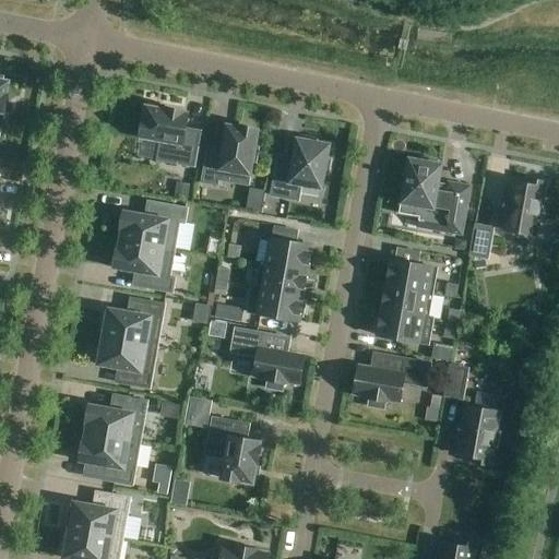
[(166,111),(146,108),(144,120),(143,120),(140,138),(161,141),(157,161),(194,167),(200,132),(185,130),(188,115),(185,115),(185,113),(167,110),(166,111)]
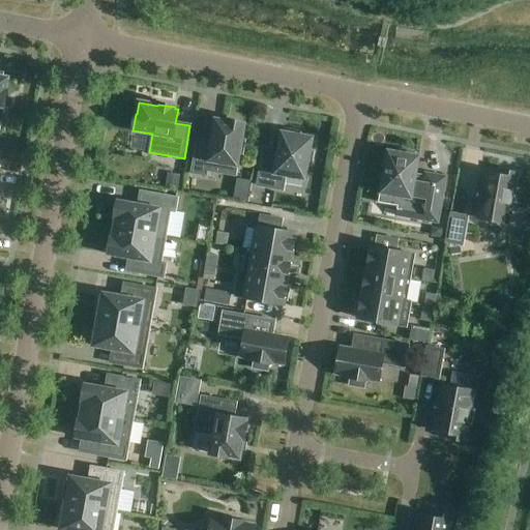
[(228,122),(215,120),(210,150),(196,147),(192,173),(206,176),(207,171),(235,176),(244,124),(228,121),(228,122)]
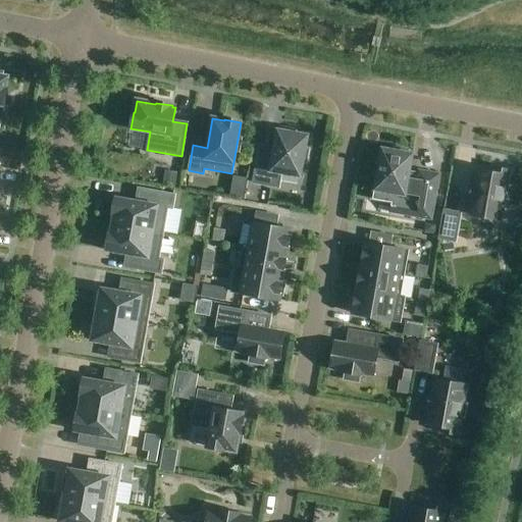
[(296,135),(297,131),(281,128),(281,132),(277,131),(273,154),(259,152),(253,184),(278,188),(281,173),(301,176),(308,137),(296,135)]
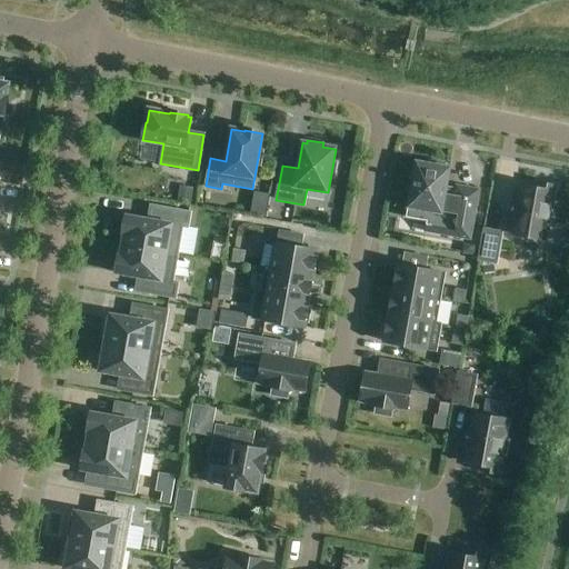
[(160,188),(166,166),(130,157),(123,178),(160,188)]
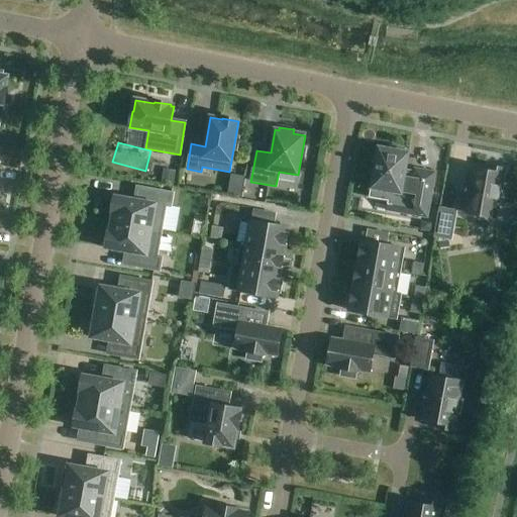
[(427,218),(431,195),(435,174),(415,170),(414,172),(405,171),(409,153),(404,152),(405,149),(391,146),(390,150),(379,148),(376,161),(373,161),(370,175),(374,176),(370,198),(387,201),(386,211),(427,218)]
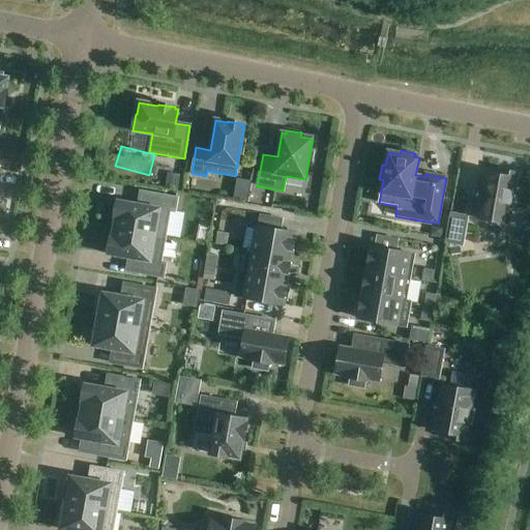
[(509,225),(518,174),(502,171),(501,176),(484,173),(481,187),(479,187),(476,204),(479,204),(476,218),(509,225)]
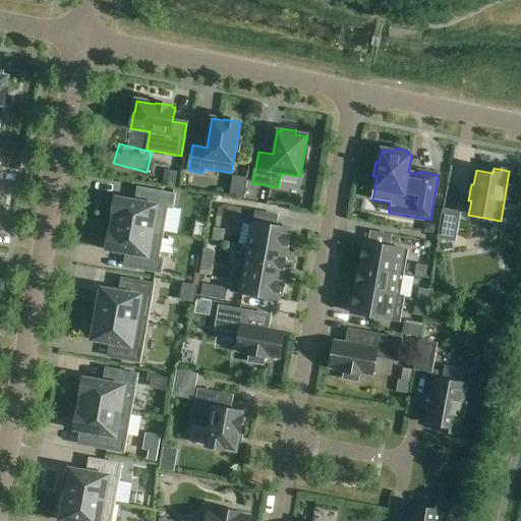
[(176,187),(177,172),(165,171),(164,186),(176,187)]
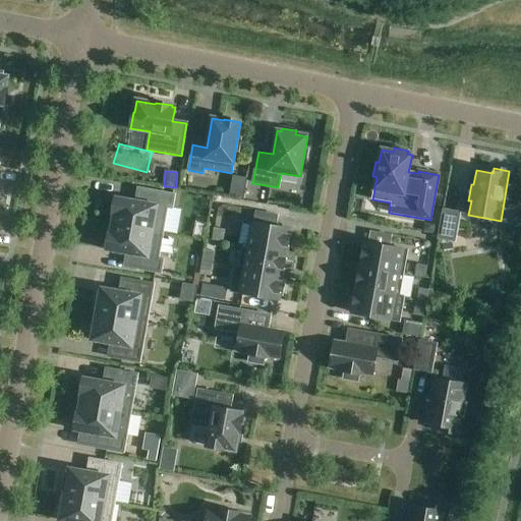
[(112,224),(163,233),(167,208),(172,209),(174,195),(143,190),(141,203),(116,198),(113,215),(114,215),(112,224)]
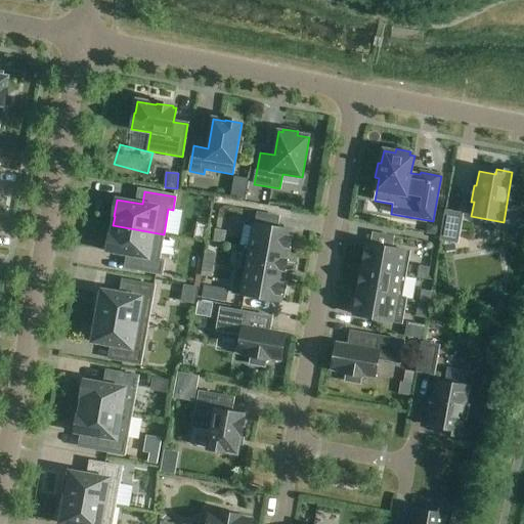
[(457,243),(463,215),(446,212),(441,241),(457,243)]
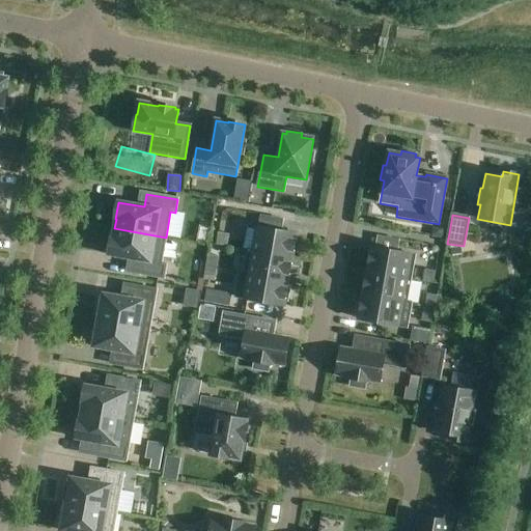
[(248,251),(291,258),(296,234),(257,227),(253,251),(249,250),(248,251)]
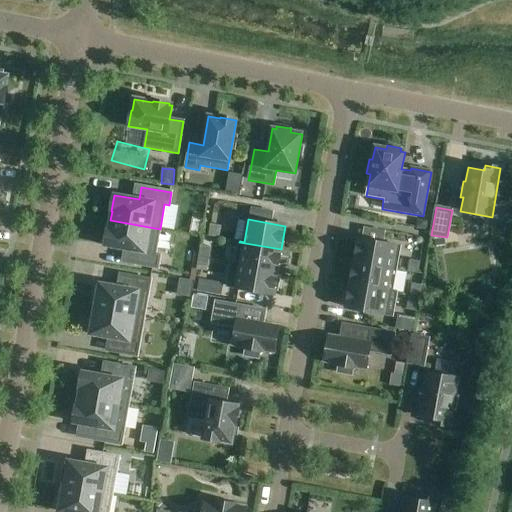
[(155,255),(160,229),(110,220),(109,230),(108,230),(105,246),(130,250),(127,263),(157,268),(160,255),(155,255)]
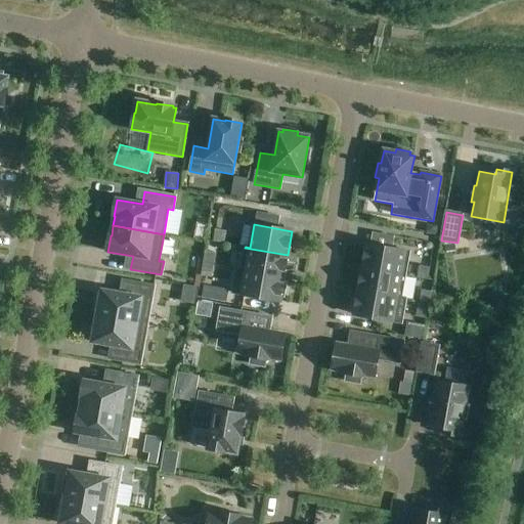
[(427,226),(426,233),(437,236),(439,228),(427,226)]
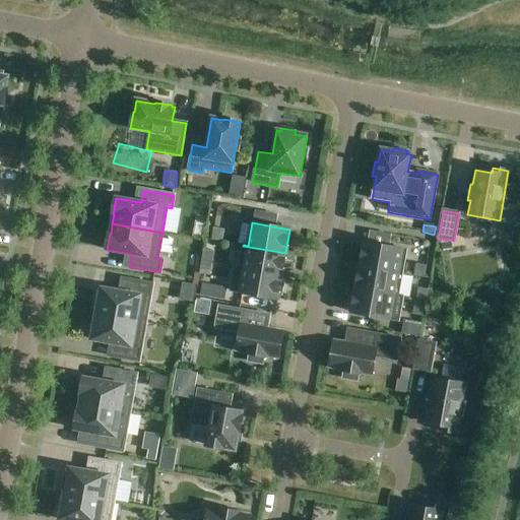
[(223,241),(225,230),(213,228),(212,240),(223,241)]
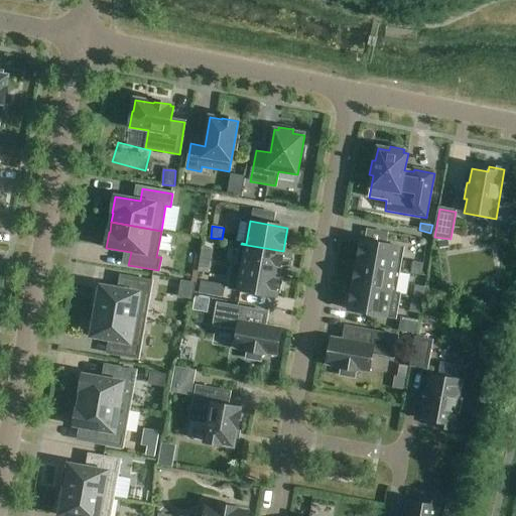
[(357,264),(399,271),(403,249),(361,241),(357,264)]
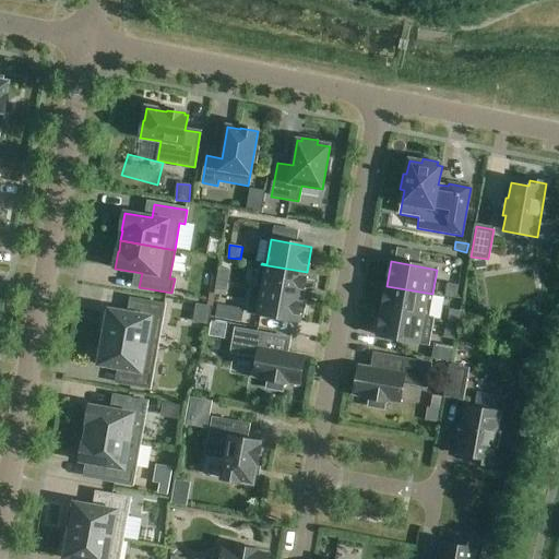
[(257,288),(302,297),(307,272),(261,264),(257,288)]
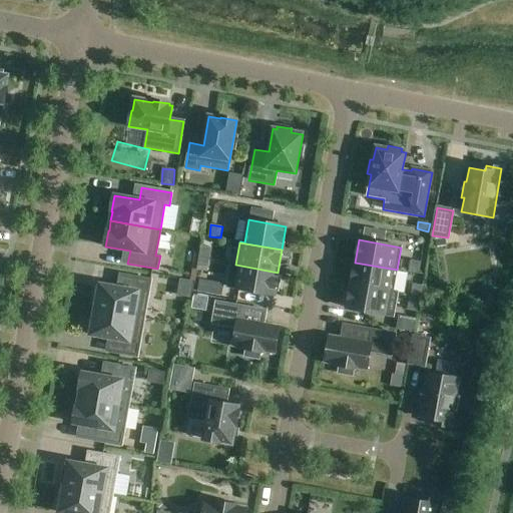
[(201,245),(199,259),(209,261),(212,247),(201,245)]
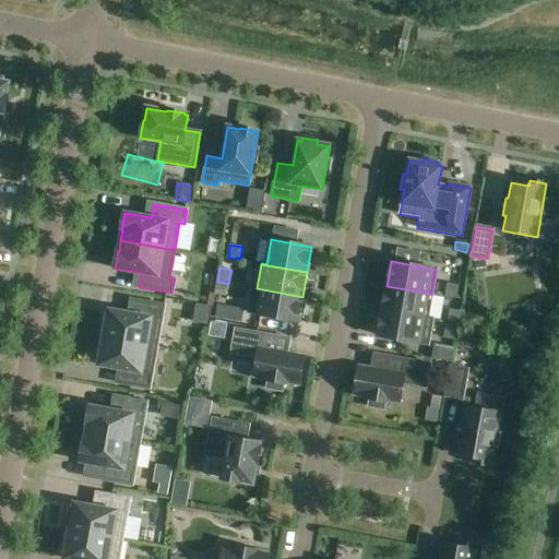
[(211,306),(216,276),(210,275),(205,305),(211,306)]
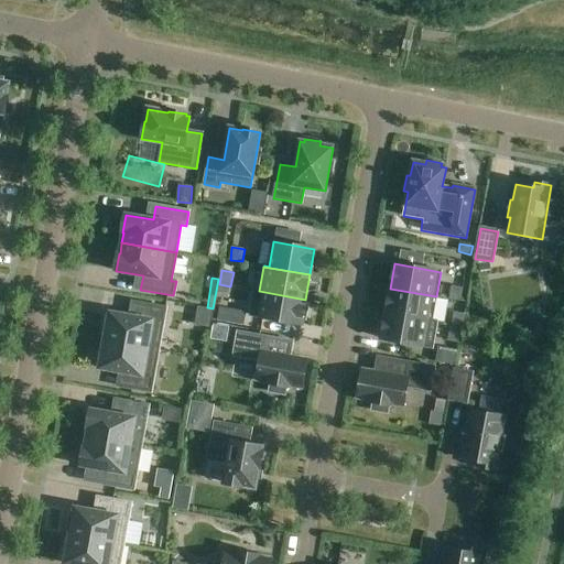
[(230,286),(219,284),(217,296),(229,299),(230,286)]
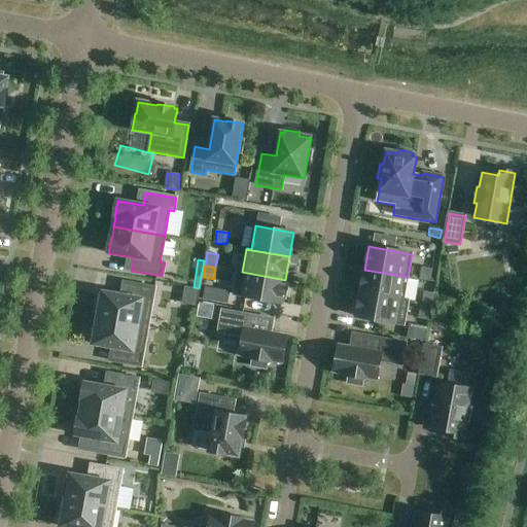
[(430,282),(432,270),(422,268),(419,279),(430,282)]
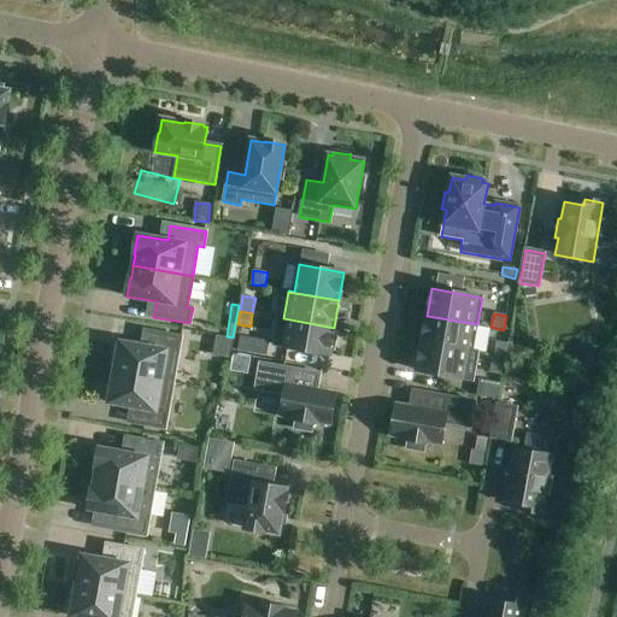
[(422,344),(477,353),(479,352),(472,351),(477,324),(427,316),(422,344)]
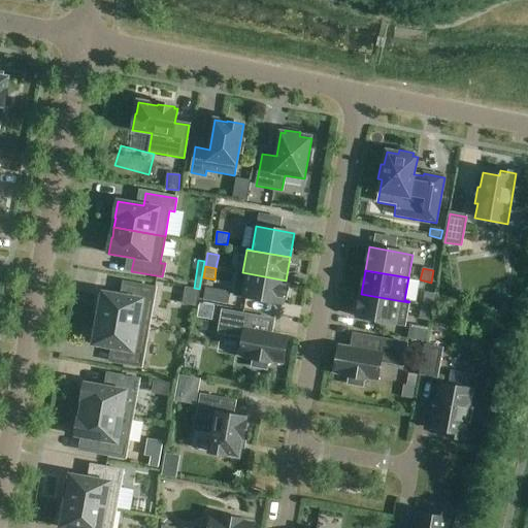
[(282,304),(286,281),(242,272),(242,273),(248,274),(245,286),(236,284),(234,296),(282,304)]
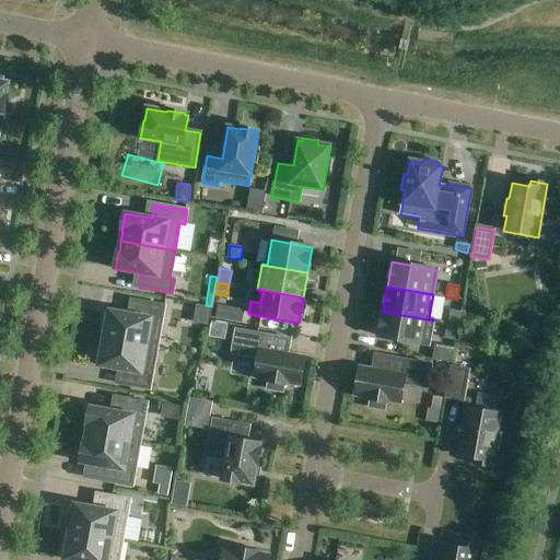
[(103,338),(158,348),(165,306),(138,301),(135,315),(109,311),(108,315),(104,314),(101,331),(104,333),(103,338)]
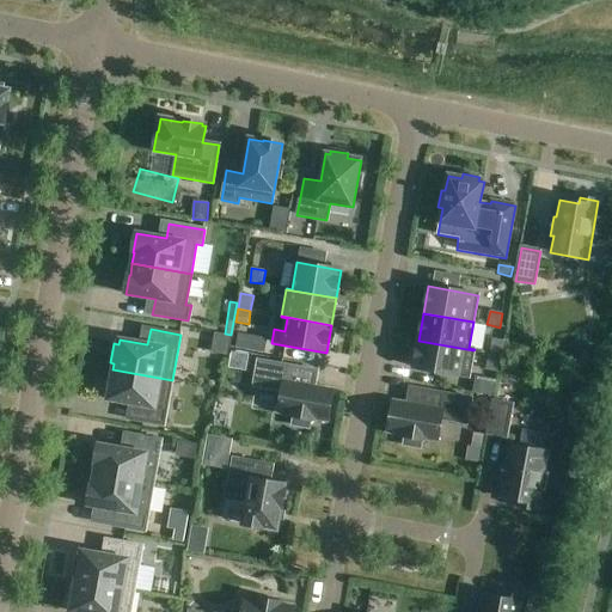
[(212,332),(208,352),(224,354),(226,335),(212,332)]
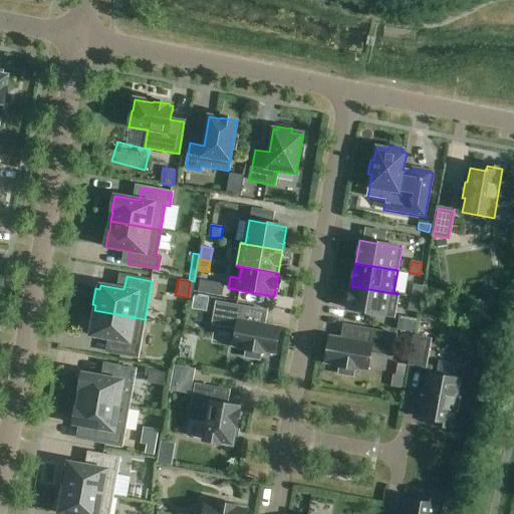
[(214,295),(216,283),(200,280),(197,292),(214,295)]
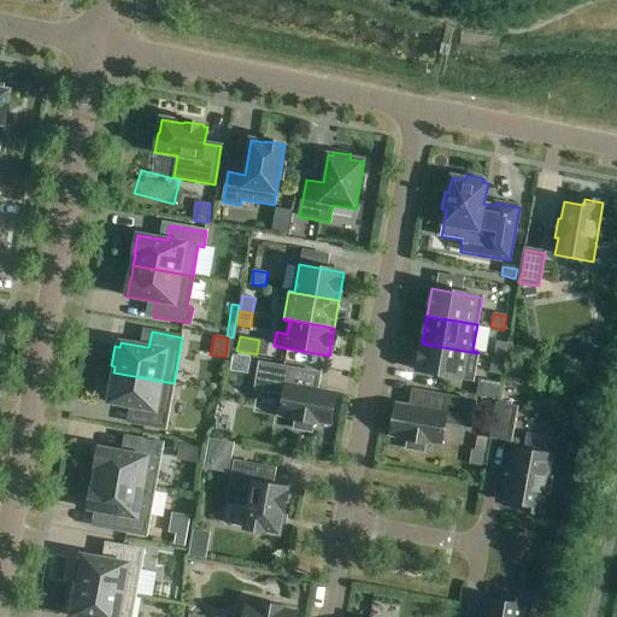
[(506,358),(509,344),(495,342),(494,356),(506,358)]
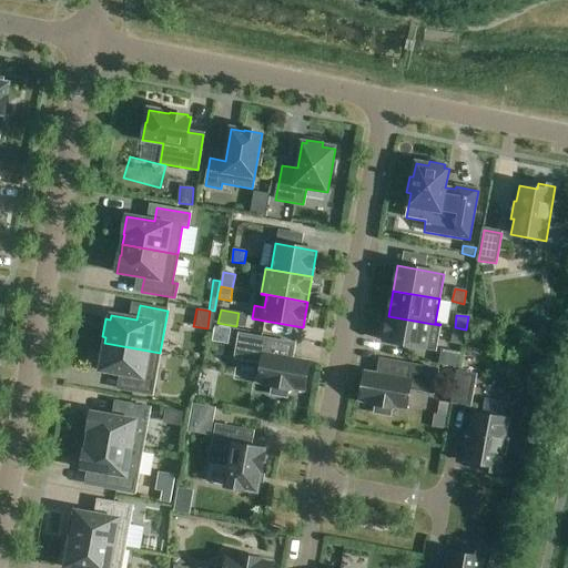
[(435,351),(439,325),(388,316),(387,322),(384,321),(381,336),(385,337),(384,342),(435,351)]
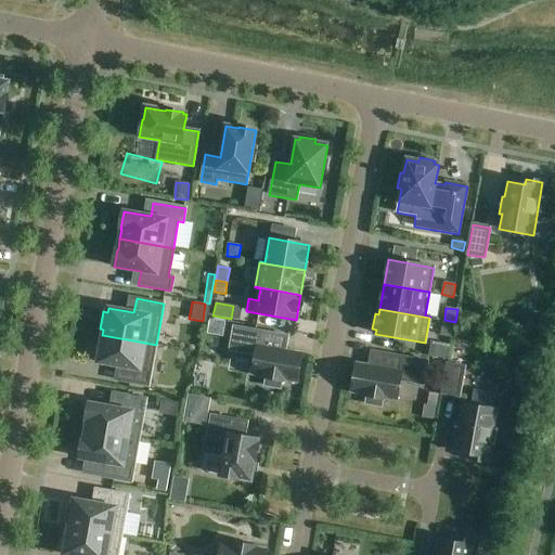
[(227,337),(228,323),(210,321),(209,334),(227,337)]
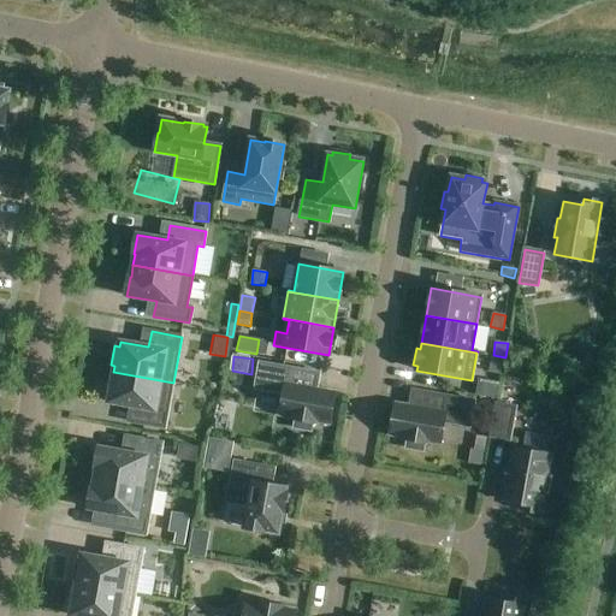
[(491,356),(489,371),(502,373),(504,359),(491,356)]
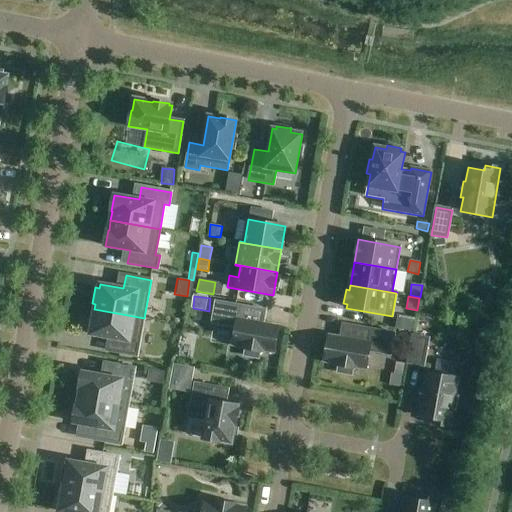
[(241,348),(244,349),(243,357),(258,360),(260,352),(263,352),(263,351),(274,353),(279,326),(263,324),(265,310),(215,302),(211,323),(235,327),(232,346),(241,347),(241,348)]
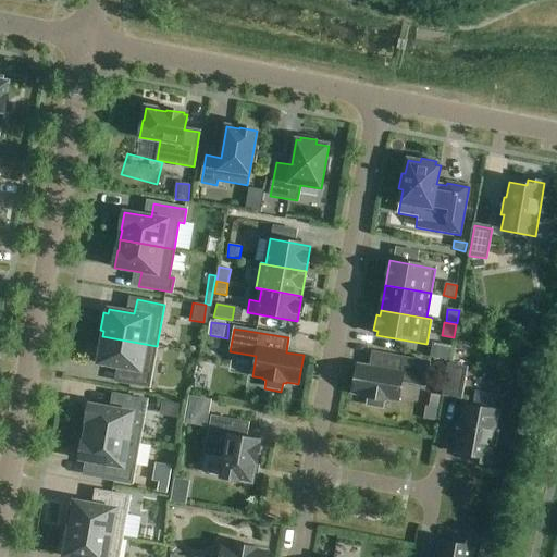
[(149,387),(157,346),(102,336),(101,342),(98,341),(95,358),(99,359),(98,364),(124,369),(122,383),(149,387)]
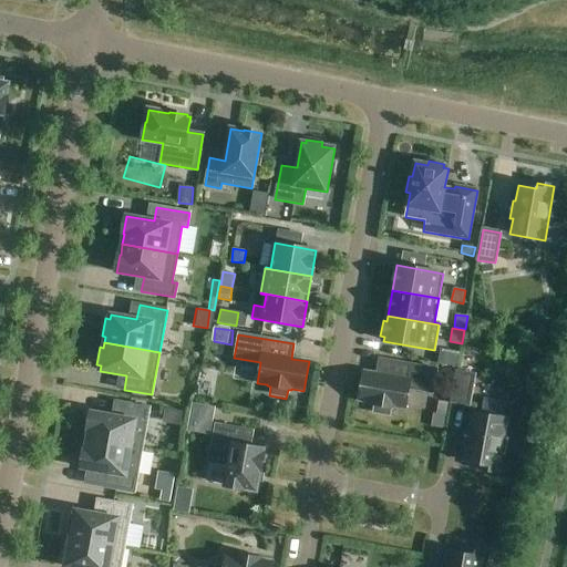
[(196,370),(219,371),(220,346),(197,344),(196,370)]
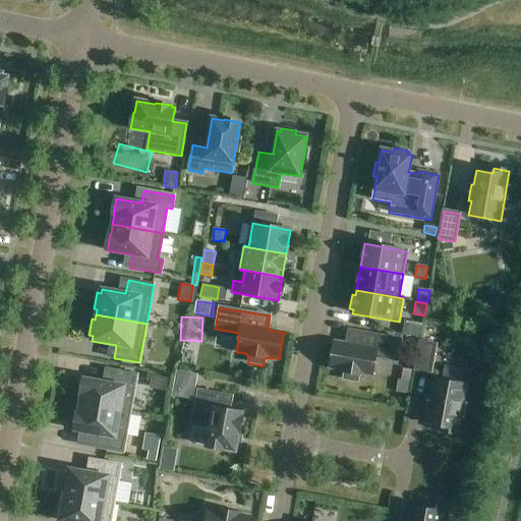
[(341,371),(343,372),(341,381),(357,384),(359,374),(362,375),(363,374),(372,375),(375,357),(398,361),(401,340),(349,331),(346,344),(335,342),(330,368),(341,370),(341,371)]
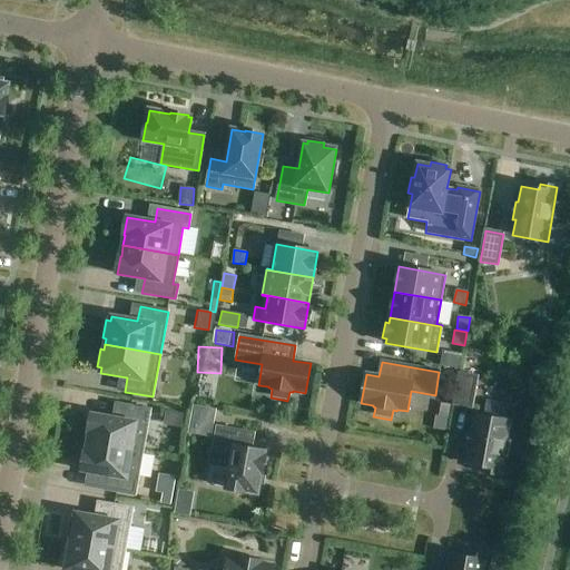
[(472,408),(478,377),(460,374),(454,404),(472,408)]
